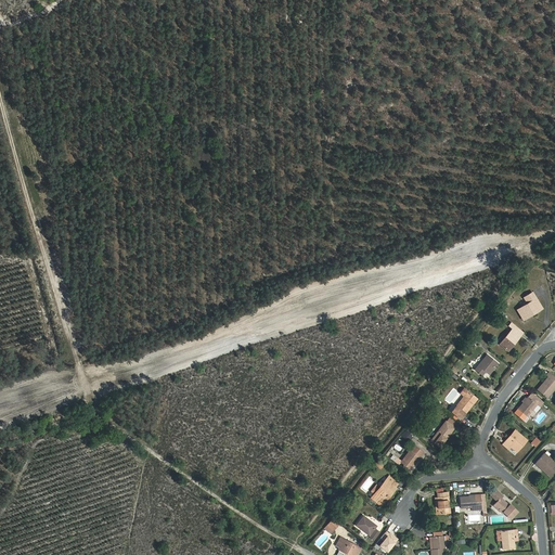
[(524,321),(533,315),(532,313),(543,307),(539,301),(532,292),(524,297),(527,304),(517,310),(524,321)]
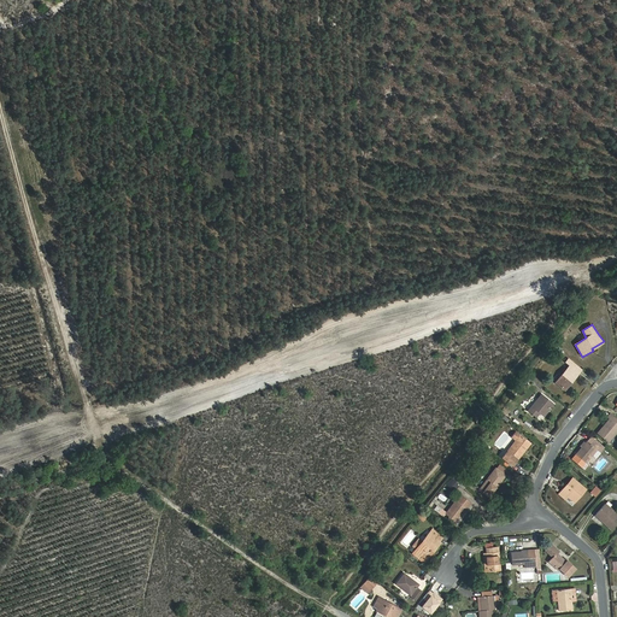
[(557,382),(565,388),(570,381),(571,382),(582,369),(570,359),(568,363),(570,365),(557,382)]
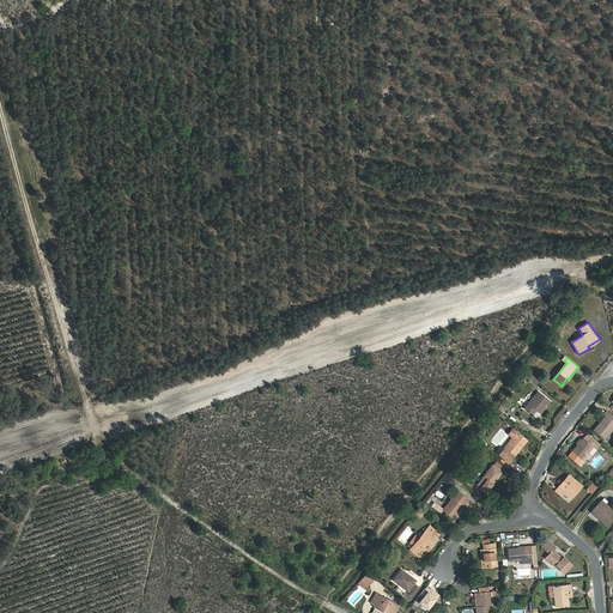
[(551,401),(539,392),(526,408),(529,412),(533,408),(536,411),(541,414),(551,401)]
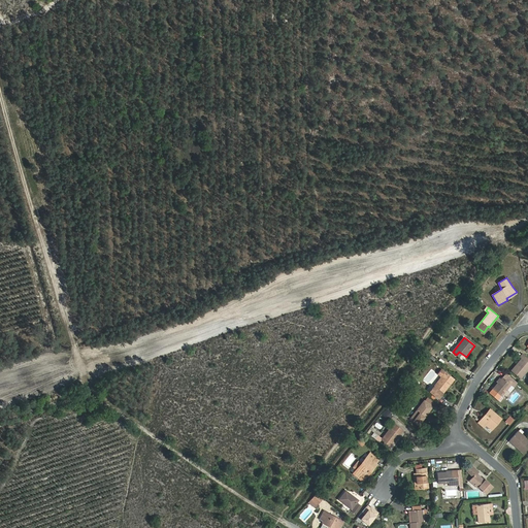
[(519,367),(514,373),(521,380),(527,371),(527,358),(523,355),(520,359),(521,359),(516,365),(519,367)]
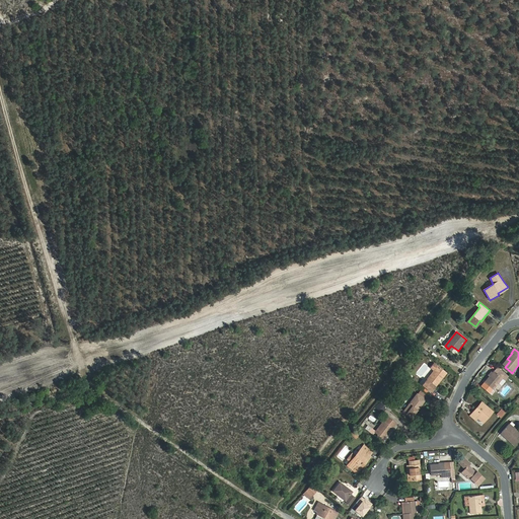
[(439,380),(445,371),(438,366),(422,386),(431,393),(441,381),(439,380)]
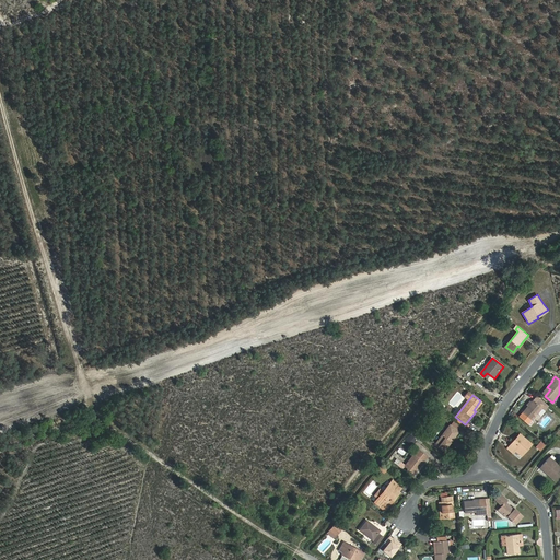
[(546,404),(536,396),(533,400),(531,401),(527,407),(522,412),(532,420),(541,408),(546,404)]
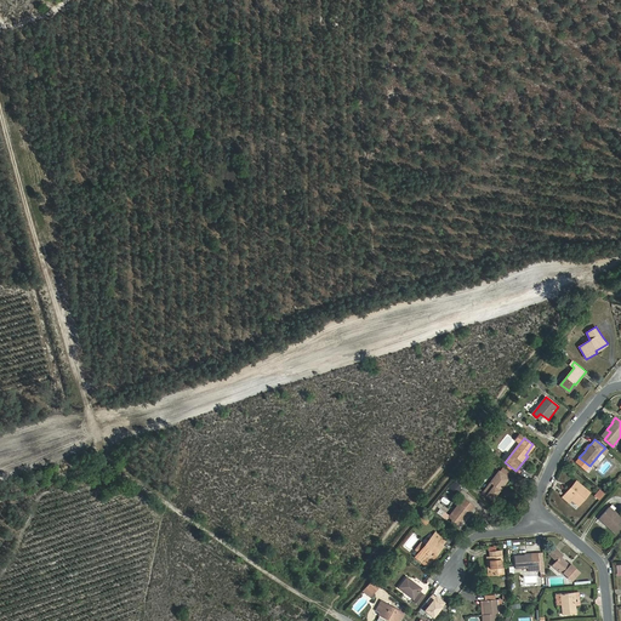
[(535,446),(533,444),(525,455),(528,456),(535,446)]
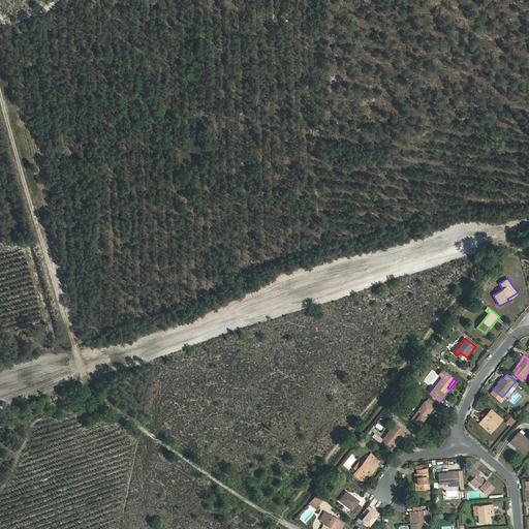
[(435,403),(429,399),(426,403),(432,407),(435,403)]
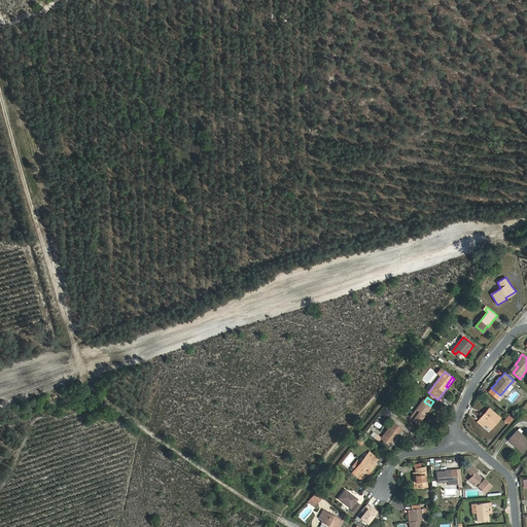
[(423,400),(410,419),(418,426),(432,407),(430,406),(424,401),(423,400)]
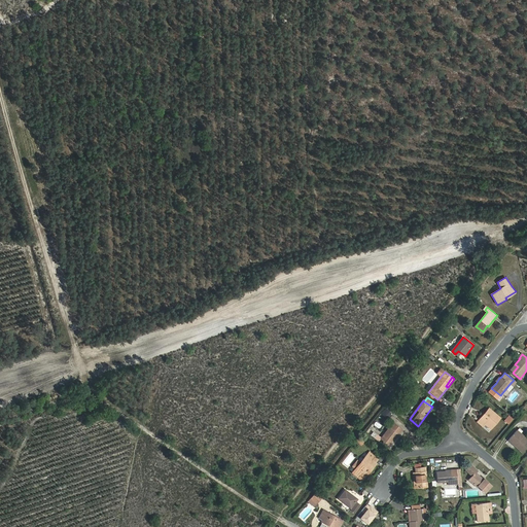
[(385,406),(381,411),(389,417),(393,413),(385,406)]
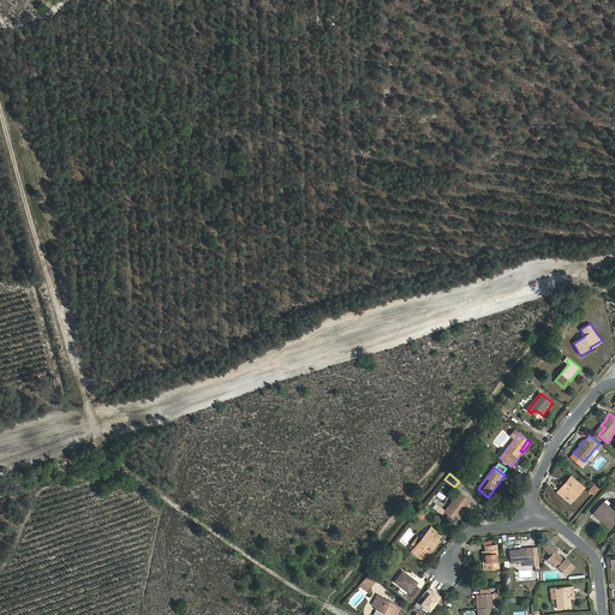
[(569,494),(575,500),(585,488),(573,478),(567,485),(565,483),(556,493),(565,499),(567,496),(569,494)]
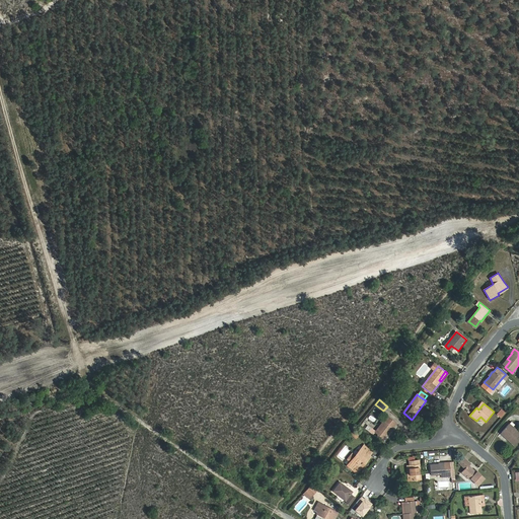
[(384,440),(393,429),(392,428),(396,424),(388,417),(384,422),(383,422),(375,432),(384,440)]
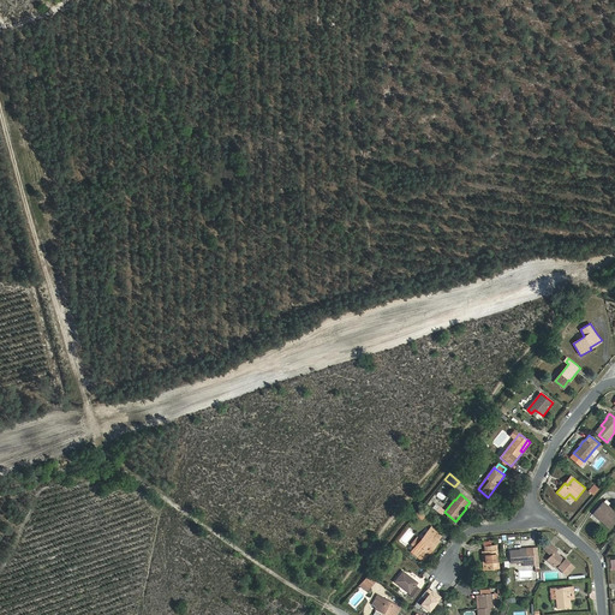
[(601,517),(598,519),(609,529),(614,523),(614,512),(604,502),(595,512),(601,517)]
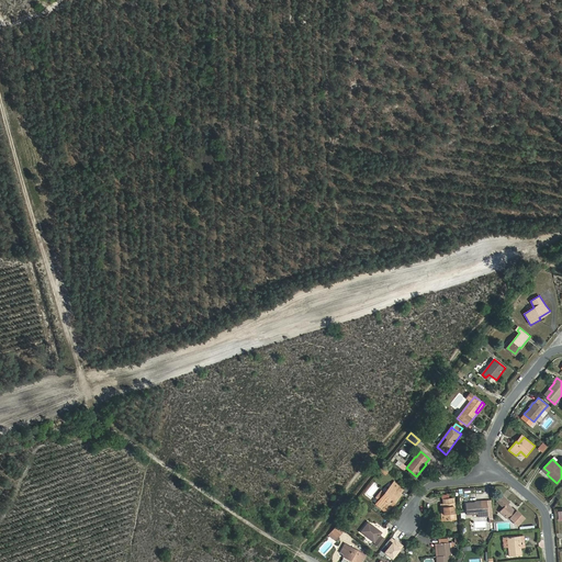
[(380,502),(378,505),(386,513),(397,499),(396,498),(403,491),(394,484),(384,496),(381,493),(377,499),(380,502)]
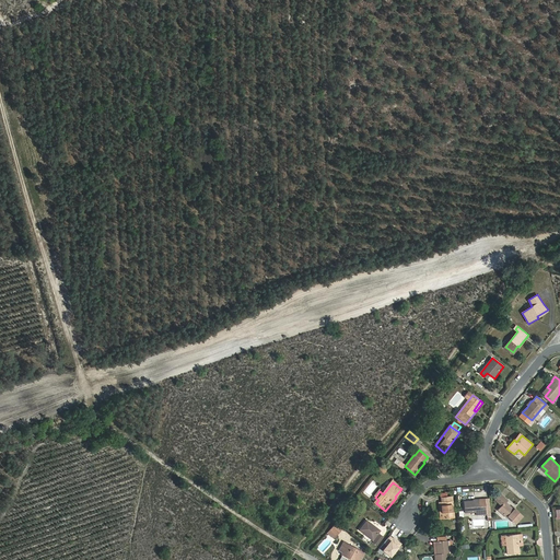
[(524,516),(516,509),(514,510),(512,508),(506,502),(508,500),(500,493),(496,499),(502,505),(498,511),(506,518),(508,516),(516,524),(524,516)]
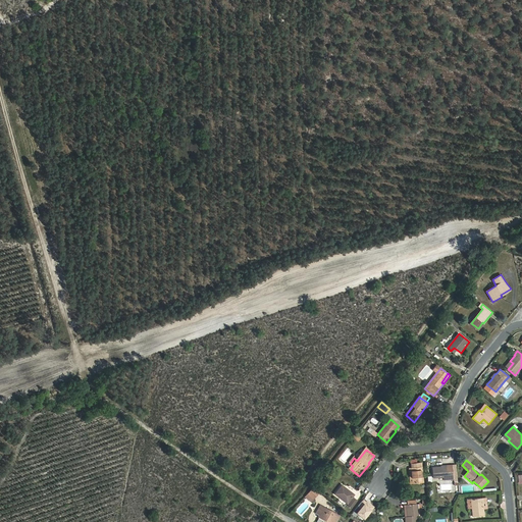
[(412,464),(413,469),(414,483),(423,483),(422,463),(412,464)]
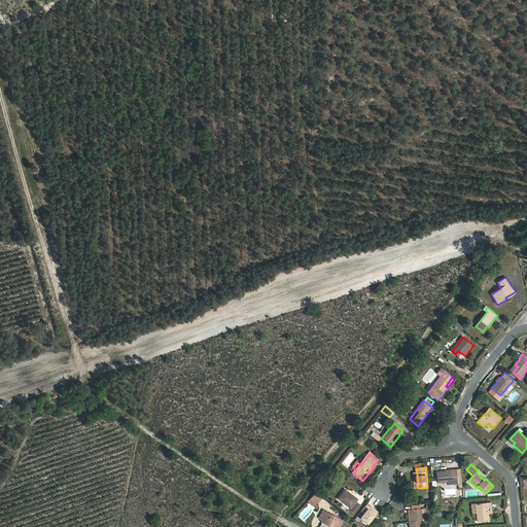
[(449,485),(458,484),(457,468),(454,469),(454,471),(445,471),(437,472),(437,483),(449,482),(449,485)]
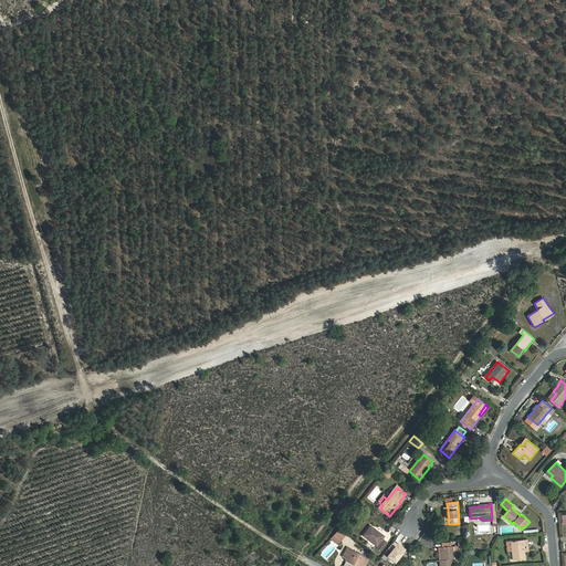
[(385,536),(370,526),(364,536),(378,546),(385,536)]
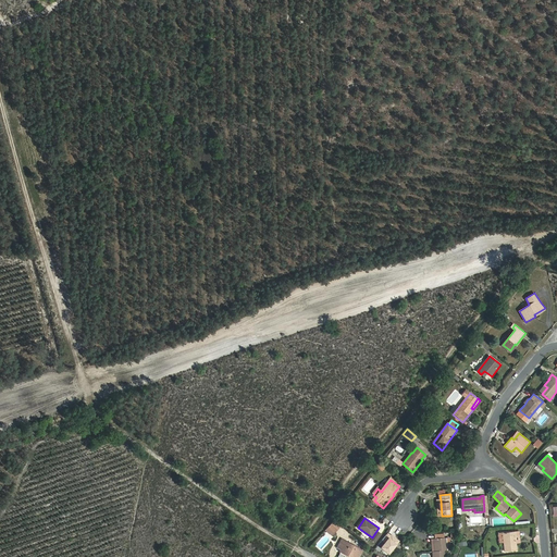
[(334,532),(341,525),(334,520),(325,530),(327,532),(330,529),(334,532)]
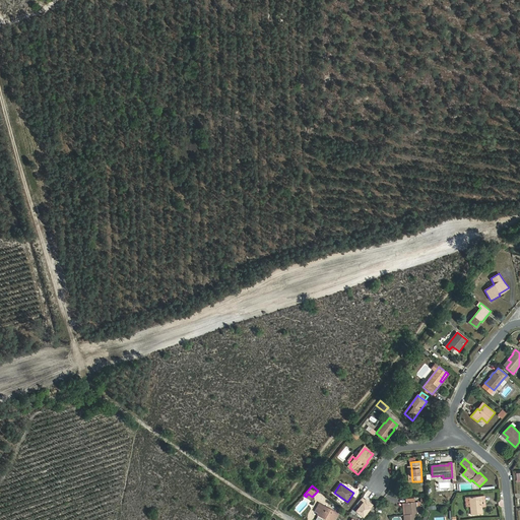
[(358,499),(353,496),(347,504),(351,507),(358,499)]
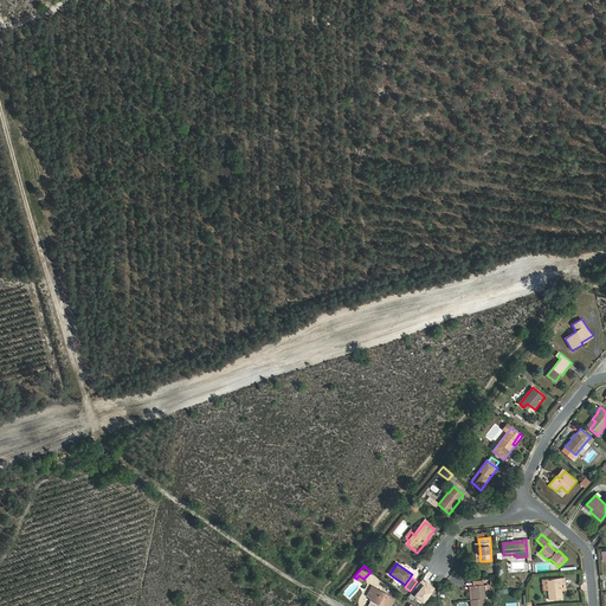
[(547,580),(547,591),(548,600),(562,599),(561,591),(561,585),(562,585),(562,579),(547,580)]
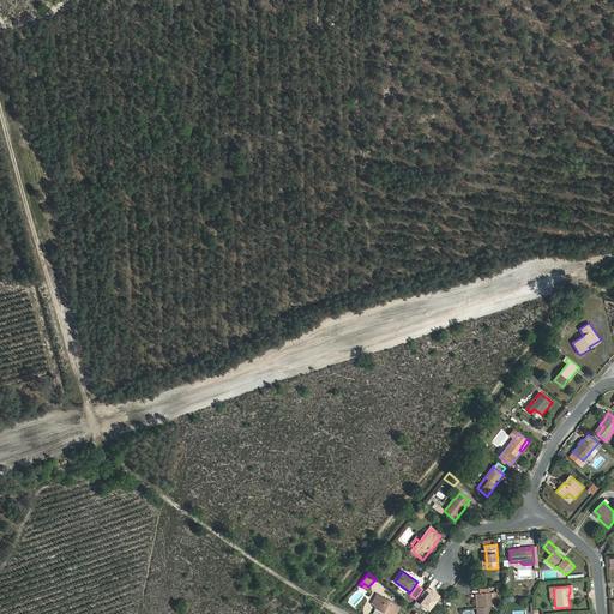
[(428,589),(422,595),(426,599),(421,603),(429,611),(440,597),(432,590),(431,591),(428,589)]
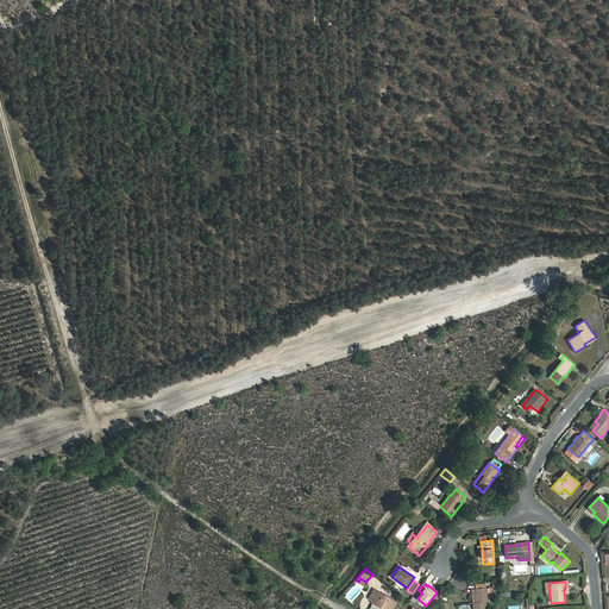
[(488,589),(475,590),(476,603),(473,603),(473,608),(485,608),(487,602),(489,602),(488,589)]
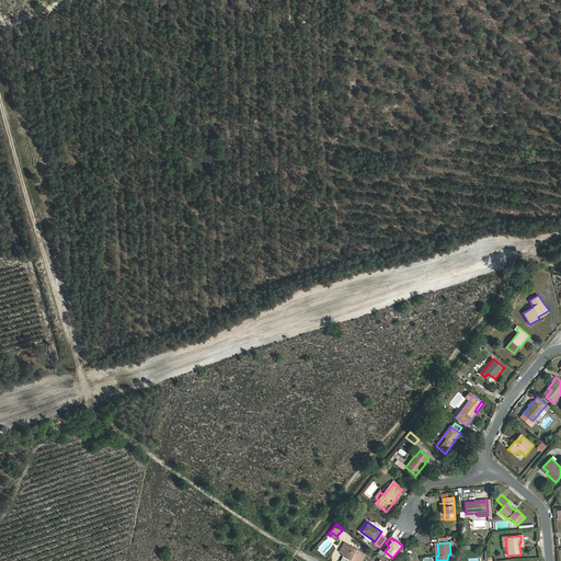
[(346,550),(345,553),(353,558),(353,560),(352,560),(362,560),(366,554),(345,544),(343,548),(346,550)]
